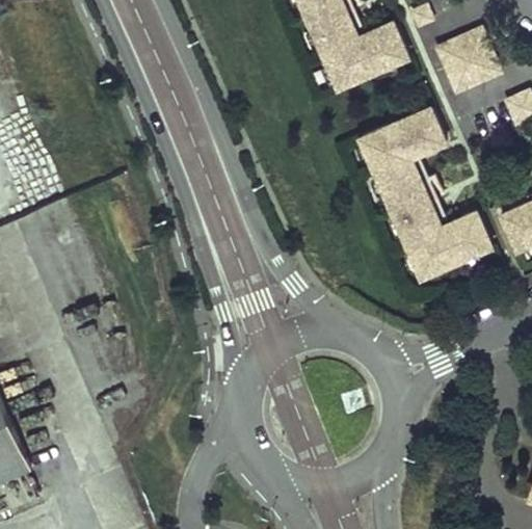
[(298,0),(339,90),(410,59),(394,21),(367,33),(358,36),(342,0),(298,0)]
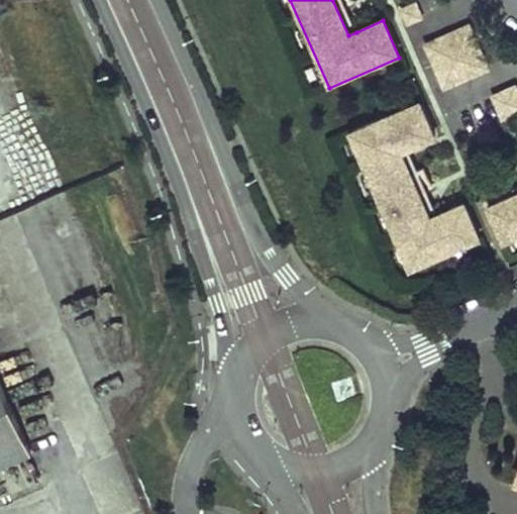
[(356,32),(341,0),(332,0),(348,35),(356,32)]
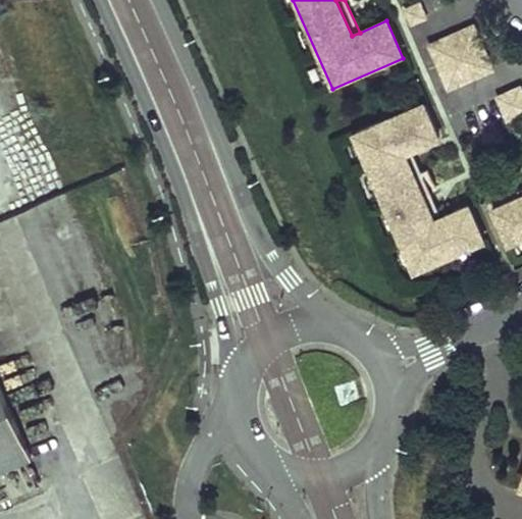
[(418,7),(405,13),(412,29),(425,22),(418,7)]
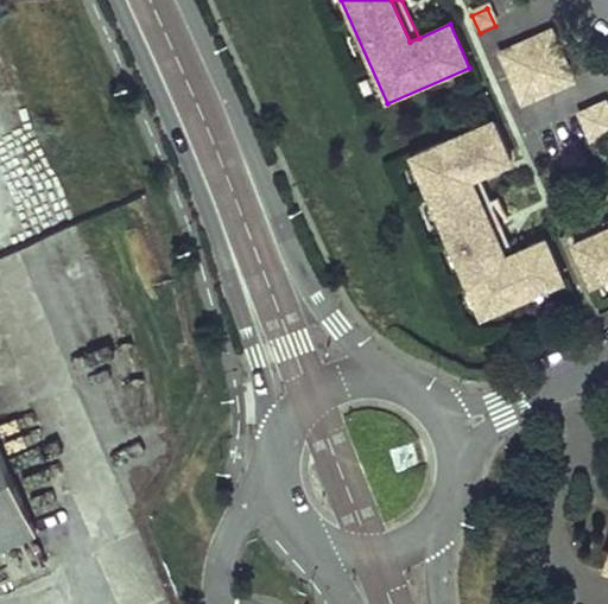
[(555,32),(496,56),(519,110),(577,87),(555,32)]
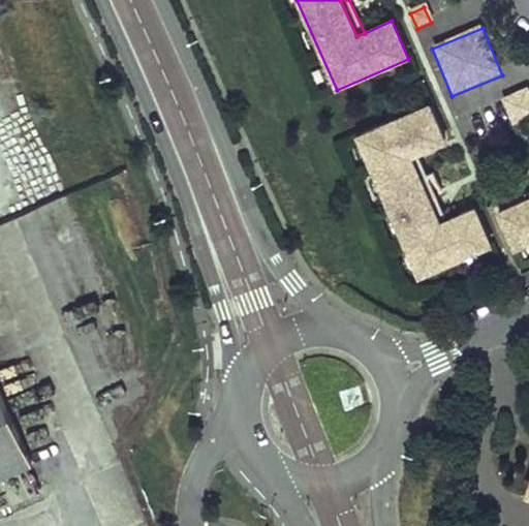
[(514,126),(526,120),(521,107),(528,103),(528,92),(528,90),(503,100),(514,126)]
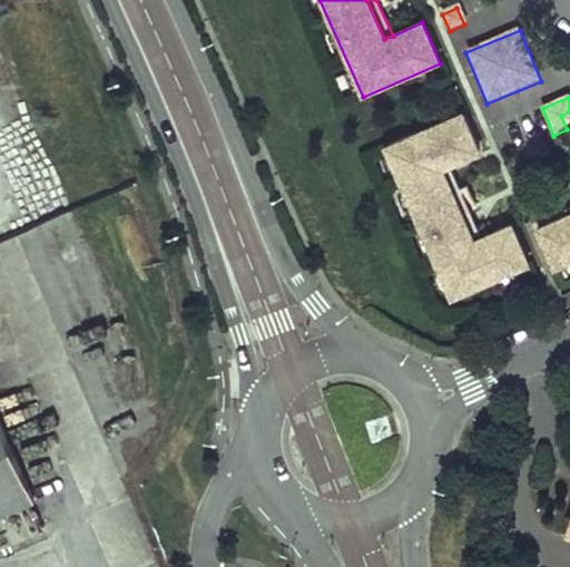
[(463,113),(385,147),(451,300),(528,266),(511,225),(472,243),(441,170),(480,153),(463,113)]
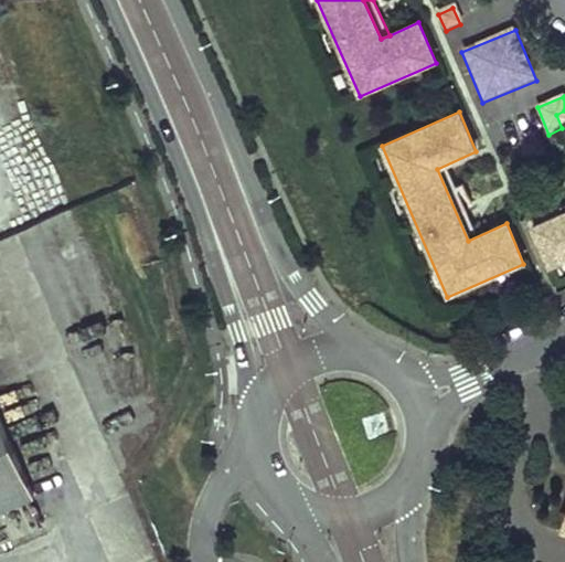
[(564,212),(562,214),(533,226),(551,267),(564,261),(564,212)]
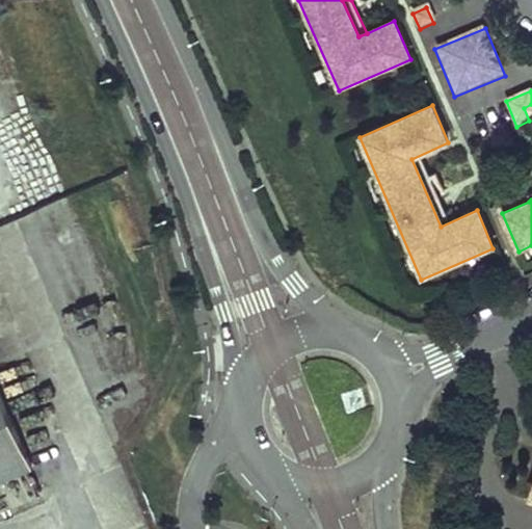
[(0,397),(0,482),(30,470),(0,397)]
